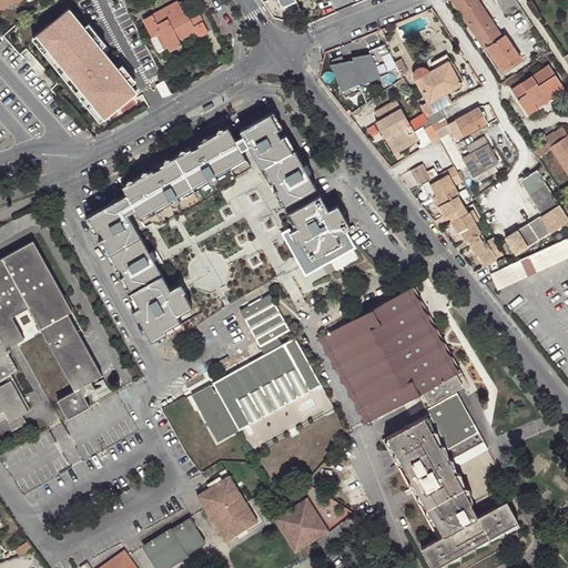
[(0,0),(0,10),(24,0),(0,0)]
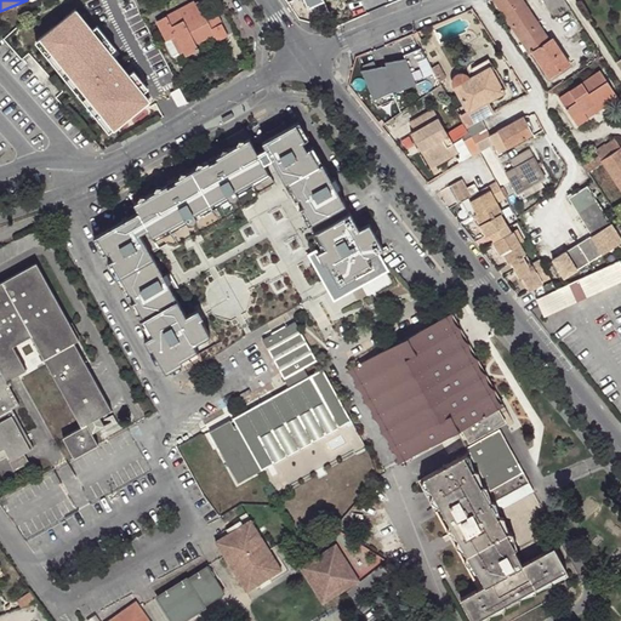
[(523,0),(494,0),(530,52),(533,51),(550,78),(571,64),(553,38),(550,40),(523,0)]
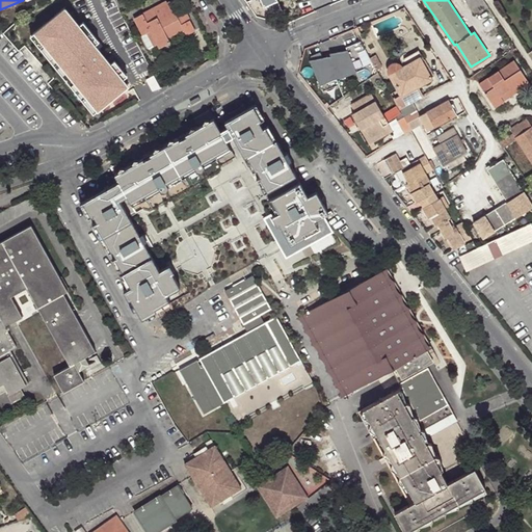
[(489,7),(484,0),(466,0),(475,14),(489,7)]
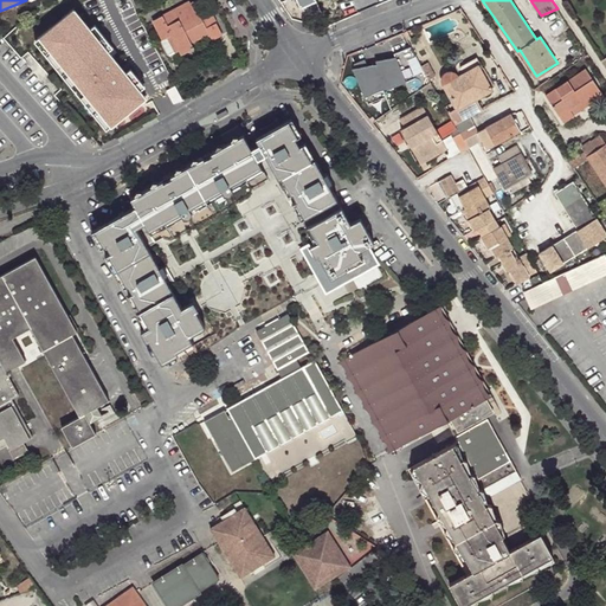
[(213,40),(224,36),(213,13),(201,19),(197,8),(194,11),(191,2),(153,21),(171,55),(179,50),(181,55),(194,49),(192,43),(210,34),(213,40)]
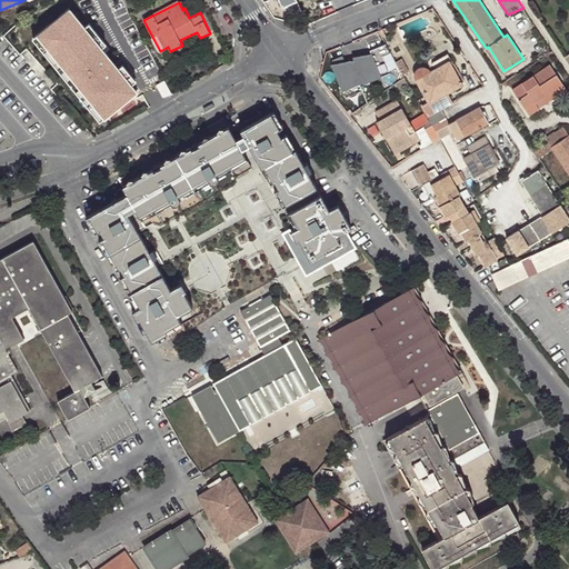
[(71,8),(36,35),(62,69),(60,72),(90,110),(91,109),(100,120),(137,92),(71,8)]
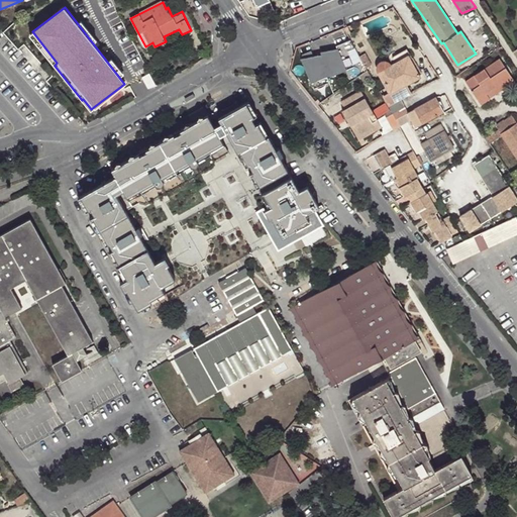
[(343,71),(353,67),(346,49),(350,48),(345,38),(326,46),(334,65),(338,62),(343,71)]
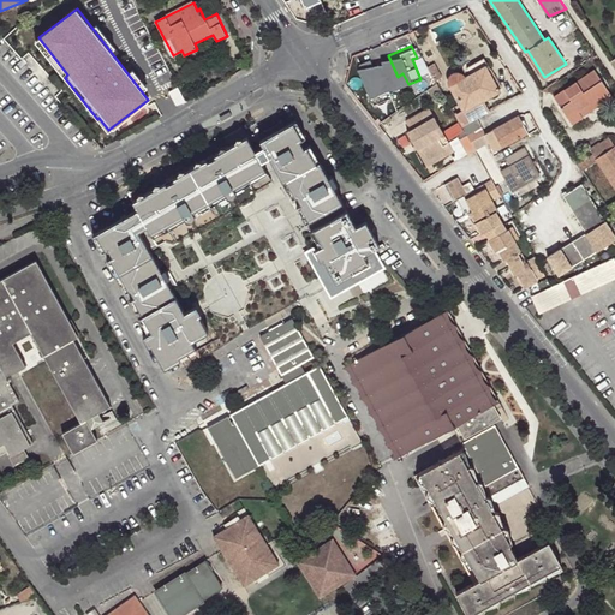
[(461,103),(453,108),(463,126),(477,118),(490,111),(485,100),(500,90),(482,59),(467,67),(471,73),(465,77),(463,75),(459,73),(457,73),(453,75),(451,77),(449,81),(449,84),(451,87),(461,103)]
